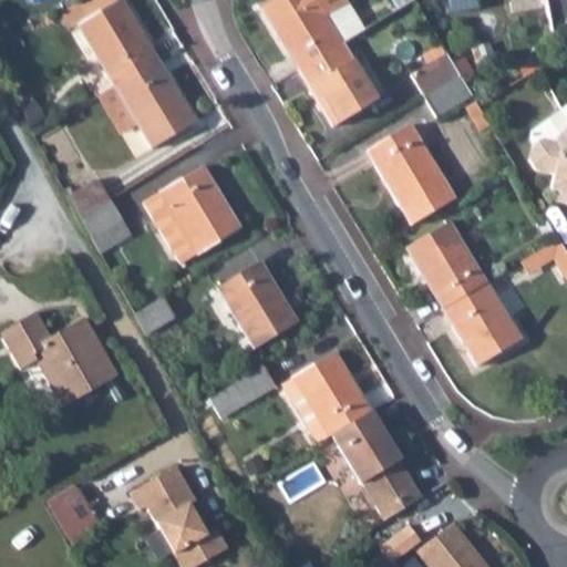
[(80,27),(119,3),(116,0),(83,0),(60,14),(70,32),(80,27)]
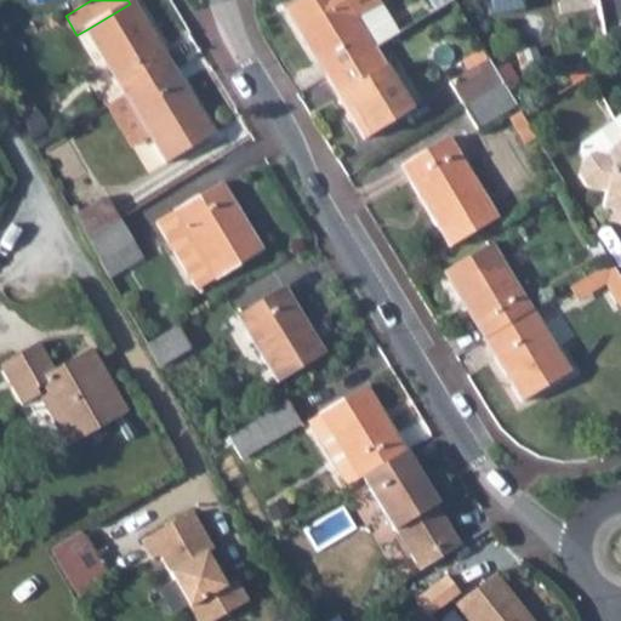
[(328,0),(292,22),(326,78),(372,50),(363,33),(387,17),(376,0),(328,0)]
